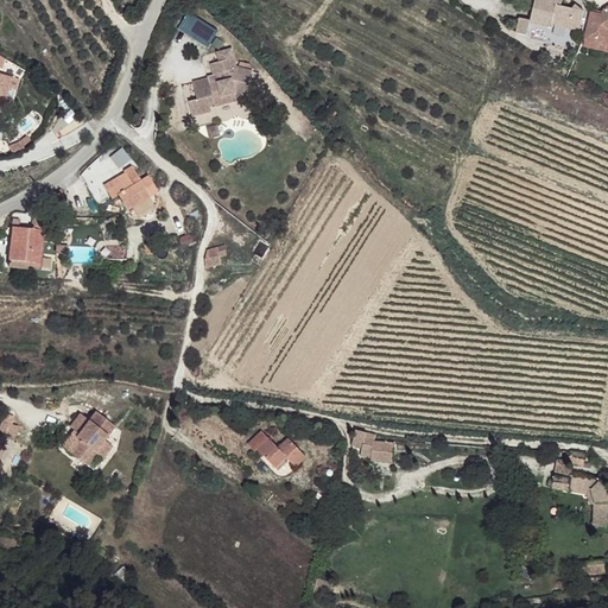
[(548,0),(531,0),(527,23),(550,27),(551,19),(581,24),(584,11),(575,2),(568,8),(548,4),(548,0)]
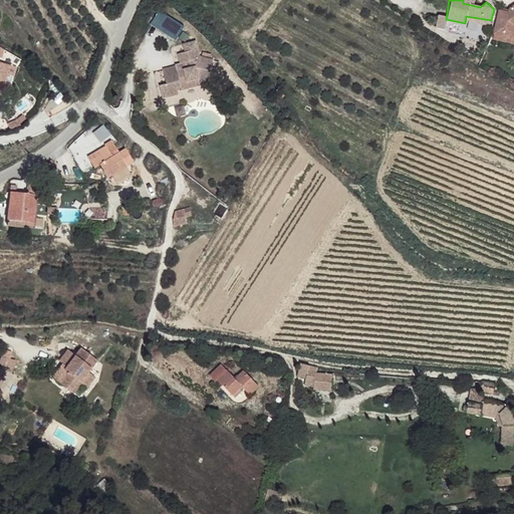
[(500,7),(494,29),(503,32),(505,27),(513,30),(513,28),(513,0),(513,1),(513,3),(513,7),(513,10),(500,7)]
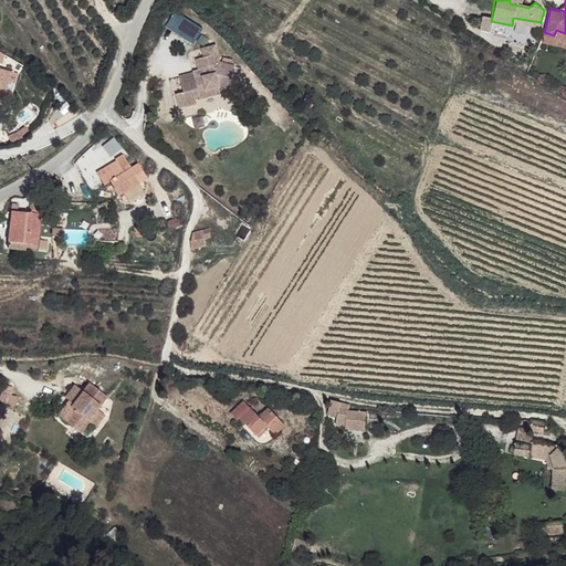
[(176,11),(166,25),(192,45),(202,31),(176,11)]
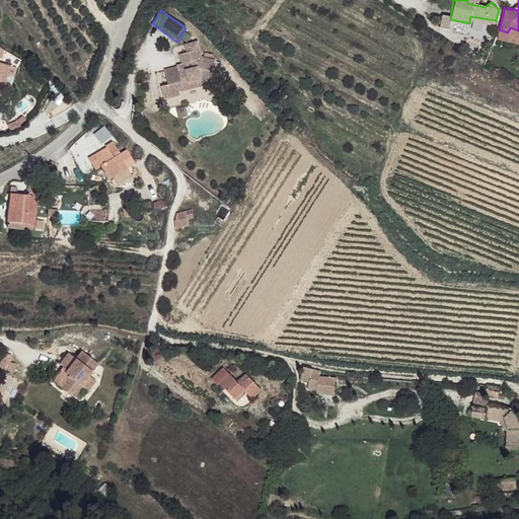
[(168,84),(161,86),(163,98),(180,95),(179,88),(183,87),(183,83),(200,80),(212,84),(216,64),(214,57),(206,54),(203,58),(199,43),(188,46),(190,53),(181,55),(183,65),(189,65),(190,69),(179,71),(177,66),(165,69),(167,77),(168,84)]
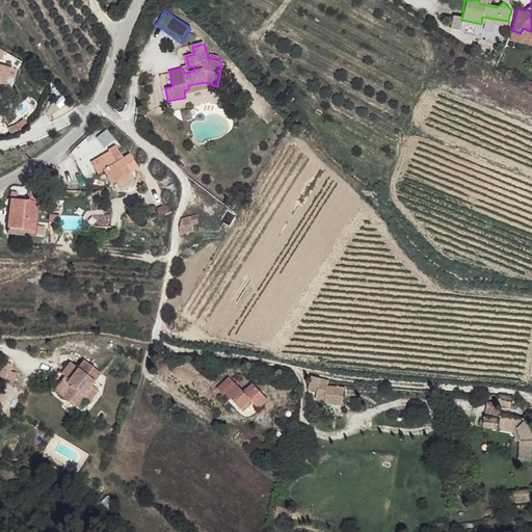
[(0,97),(1,91),(4,92),(9,64),(0,62),(0,97)]
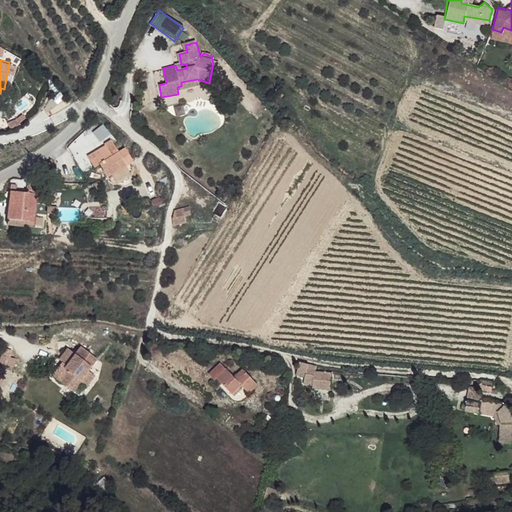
[(9,62),(4,89),(11,90),(15,63),(9,62)]
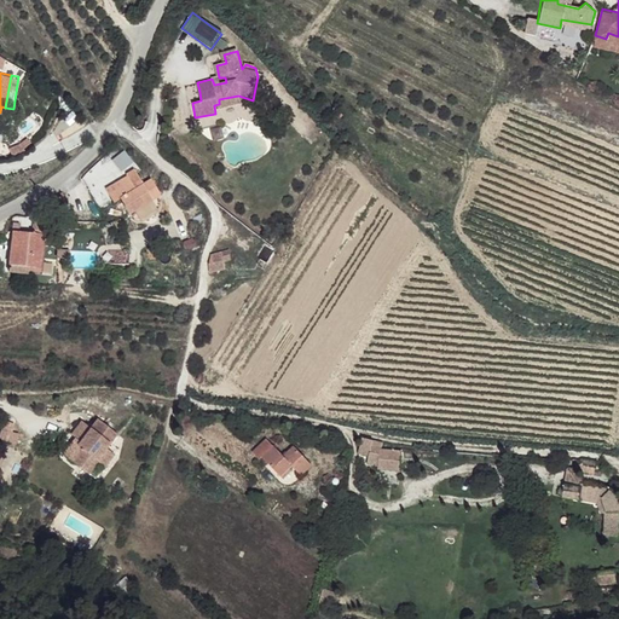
[(238,96),(219,99),(219,104),(220,106),(238,104),(238,96)]
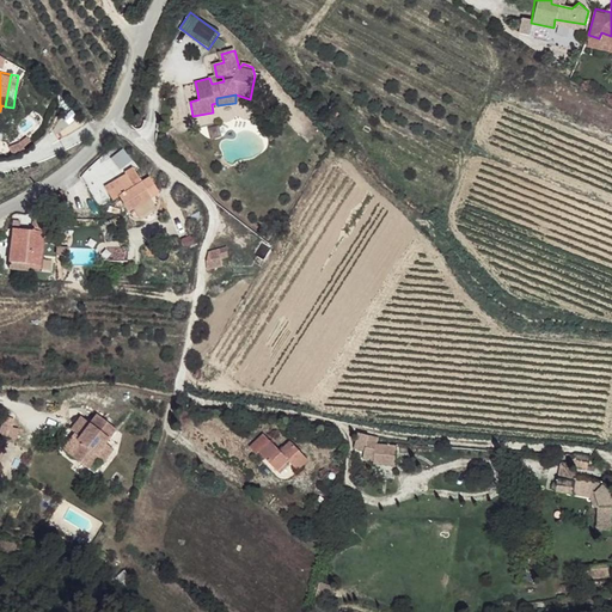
[(264,99),(255,102),(258,118),(269,115),(265,102),(264,99)]
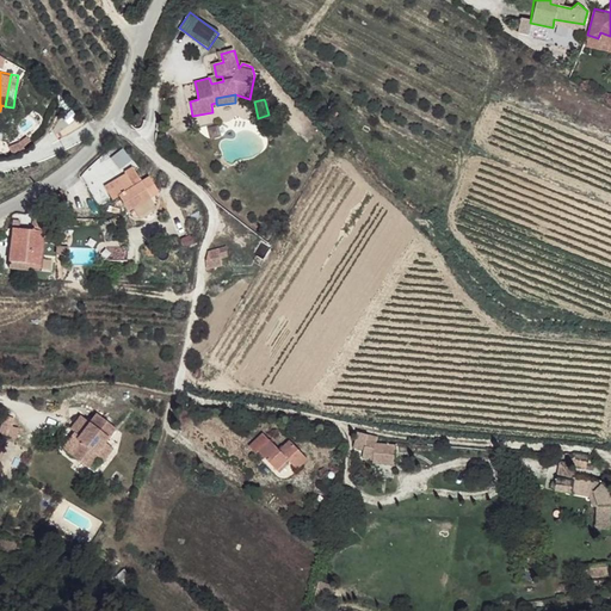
[(272,99),(265,102),(269,115),(276,113),(272,99)]
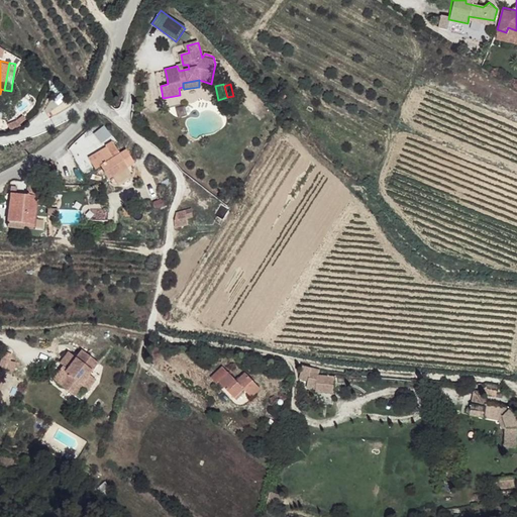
[(108,137),(101,141),(105,147),(106,150),(113,146),(108,137)]
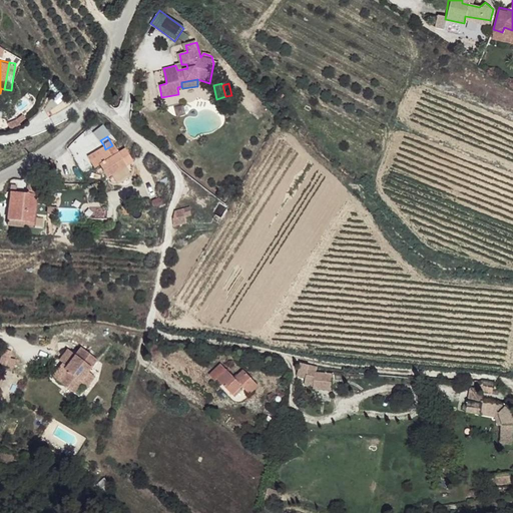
[(105,149),(104,146),(88,156),(96,168),(100,165),(107,177),(133,161),(126,149),(118,153),(112,145),(105,149)]
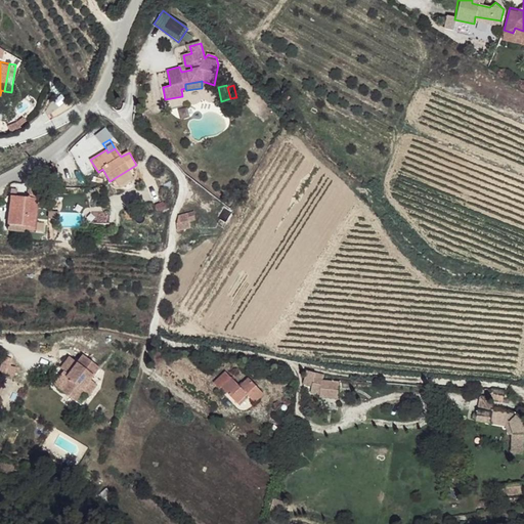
[(42,186),(28,185),(28,197),(36,198),(41,199),(42,186)]
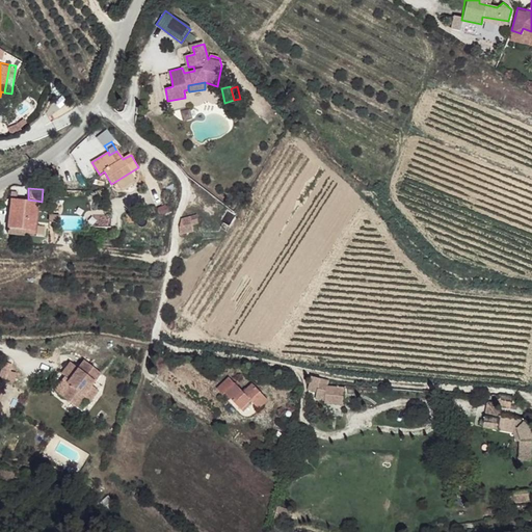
[(28,200),(11,198),(9,228),(34,231),(36,201),(28,200)]
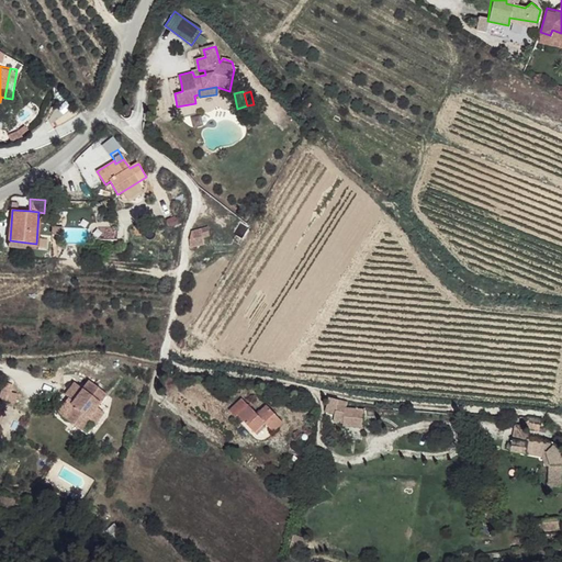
[(208,228),(192,231),(190,238),(191,247),(202,245),(202,237),(208,236),(208,228)]
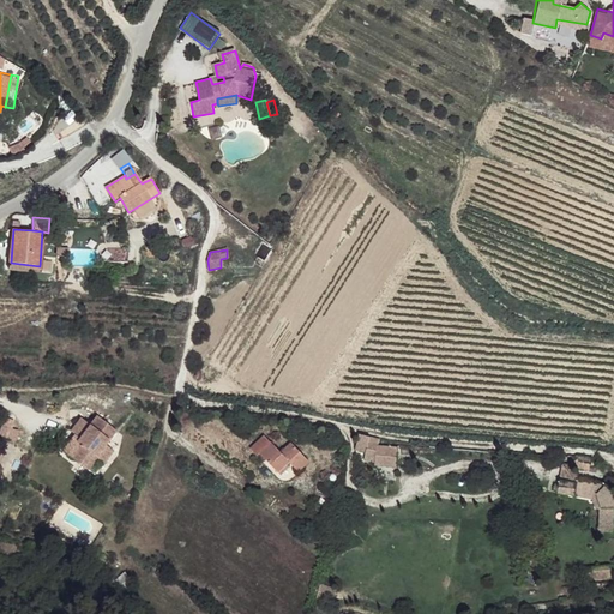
[(131,252),(112,251),(112,260),(130,260),(131,252)]
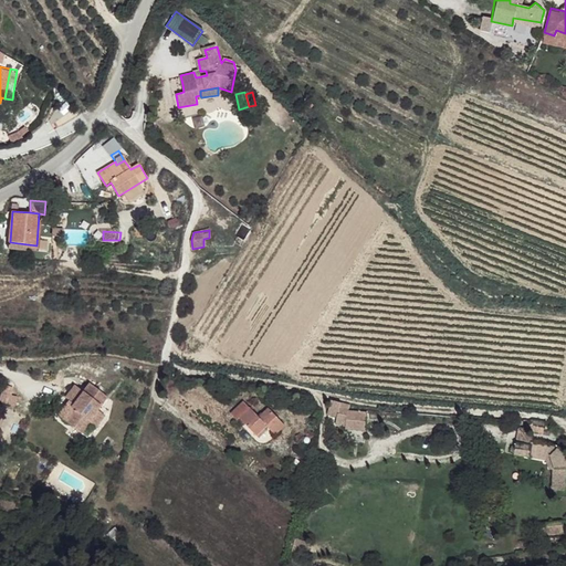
[(71,400),(59,416),(79,431),(87,420),(97,428),(105,417),(98,411),(109,398),(93,385),(87,391),(76,406),(72,402),(71,400)]
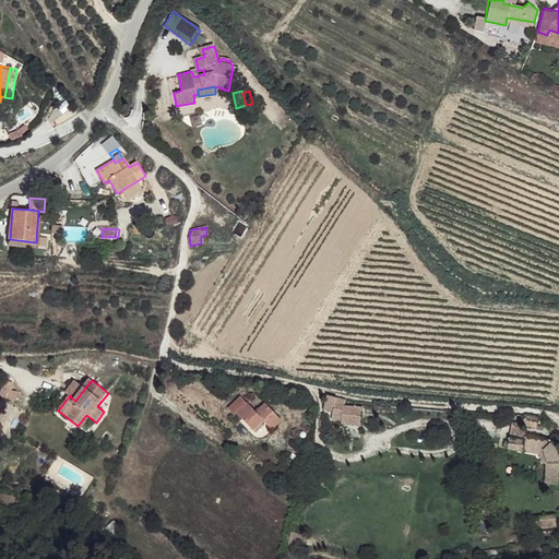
[(12,389),(4,387),(2,396),(9,399),(12,389)]
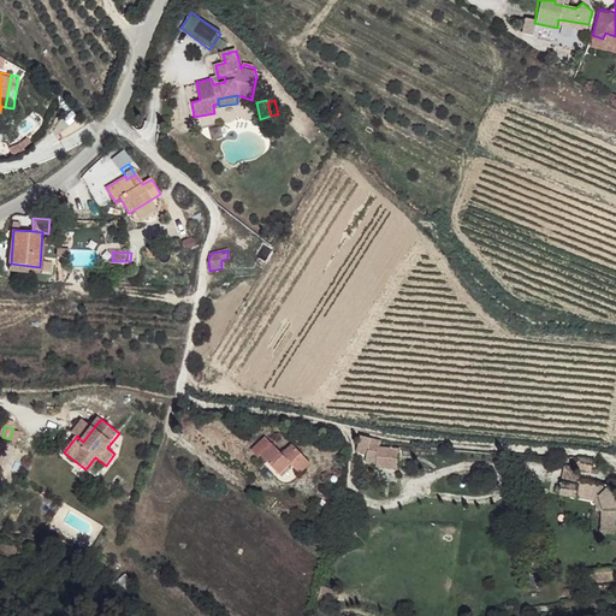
[(371,452),(372,439),(361,437),(357,451),(369,454),(371,452)]
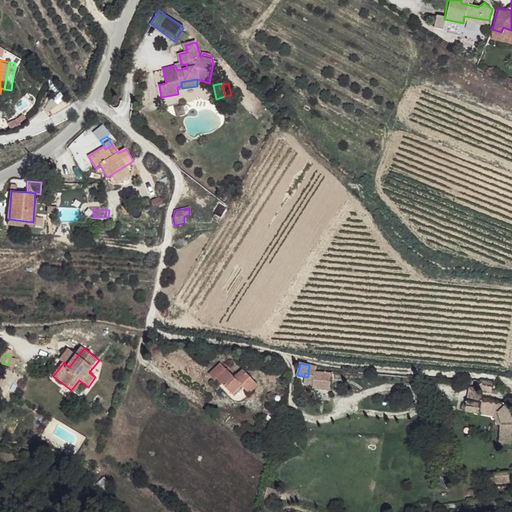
[(333,386),(333,370),(316,371),(317,367),(309,365),(308,376),(314,377),(315,384),(315,387),(333,386)]
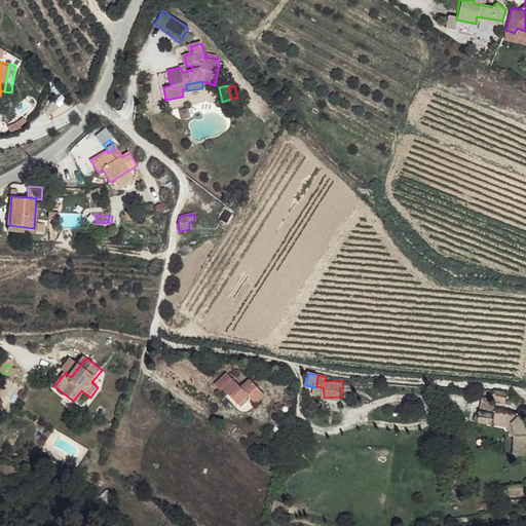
[(234,385),(227,379),(216,390),(222,397),(225,395),(234,385)]
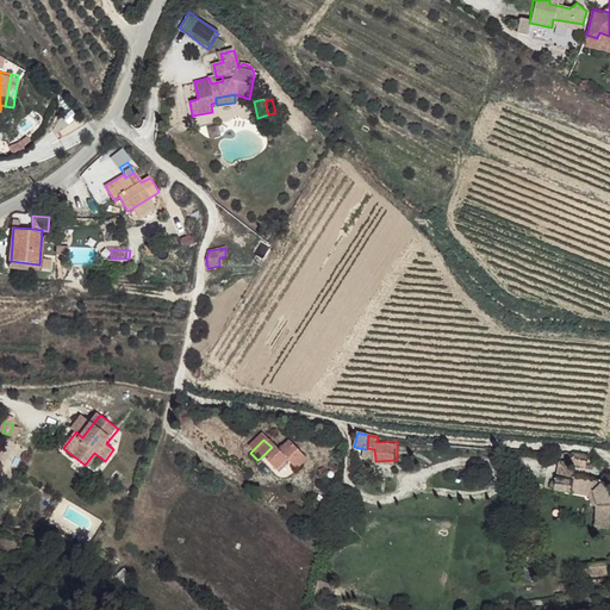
[(310,462),(291,446),(284,453),(286,455),(284,458),(281,455),(272,447),(261,458),(280,475),(290,465),(299,473),(310,462)]
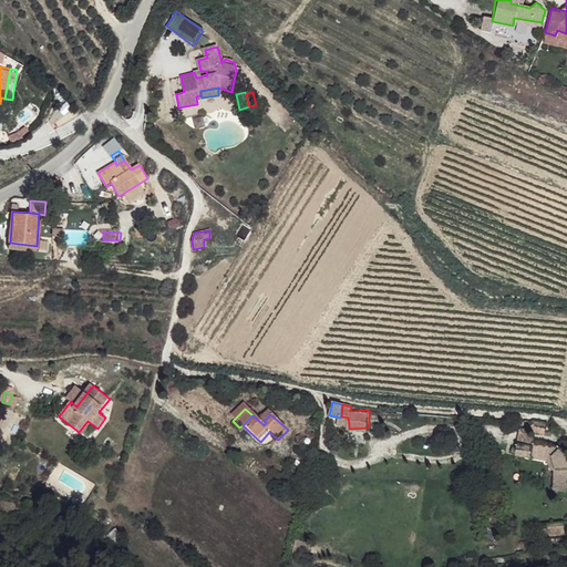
[(349,425),(348,418),(341,416),(340,418),(339,425),(349,425)]
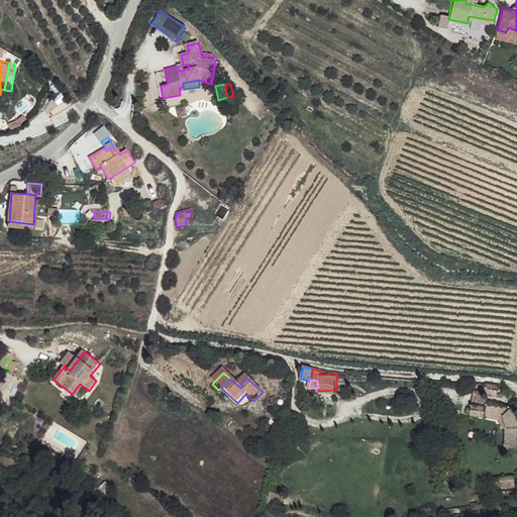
[(80,384),(72,394),(81,401),(89,391),(80,384)]
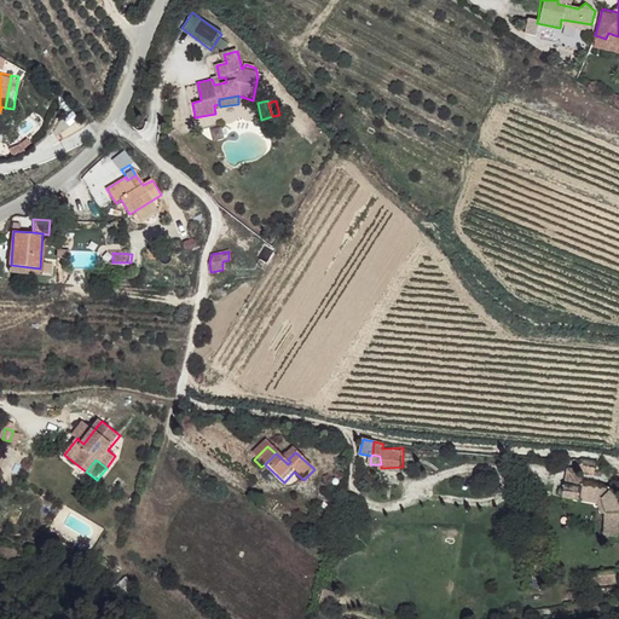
[(596,468),(597,464),(580,462),(578,472),(595,475),(596,468)]
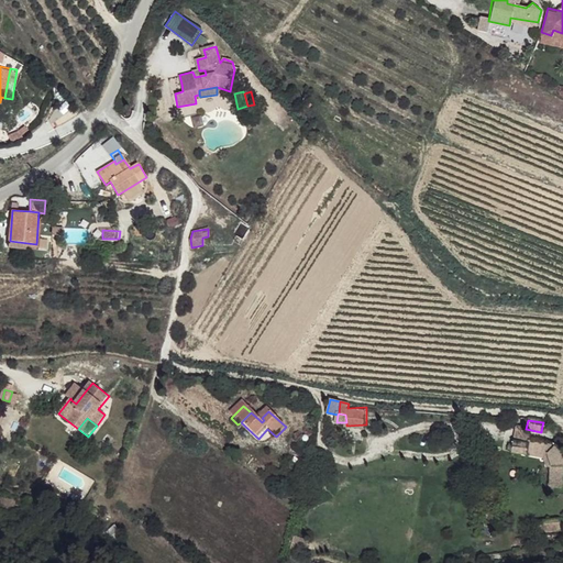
[(521,439),(523,428),(516,426),(514,438),(521,439)]
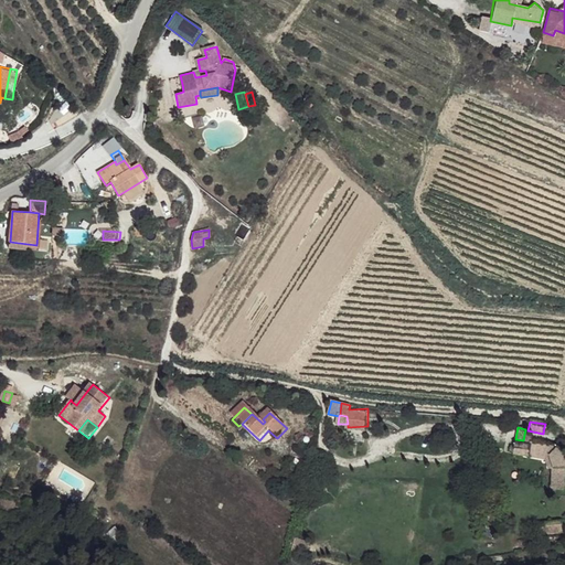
[(564,452),(561,448),(532,444),(531,448),(516,446),(515,456),(547,462),(550,471),(554,471),(554,488),(551,488),(551,499),(564,497),(564,452)]
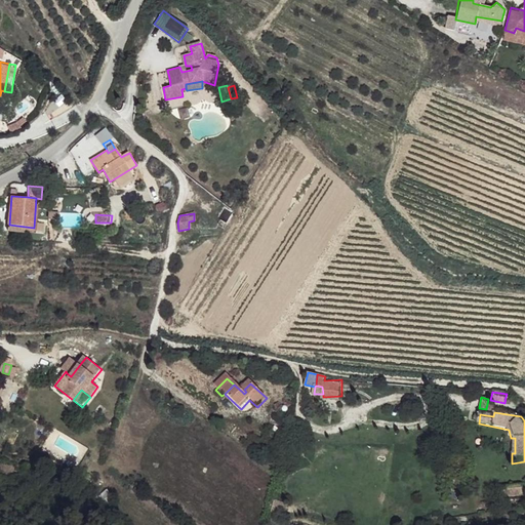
[(523,494),(521,486),(502,490),(505,498),(523,494)]
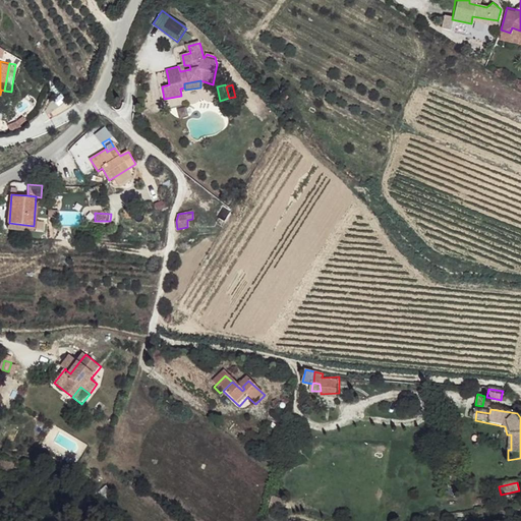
[(113,495),(106,488),(100,495),(106,502),(113,495)]
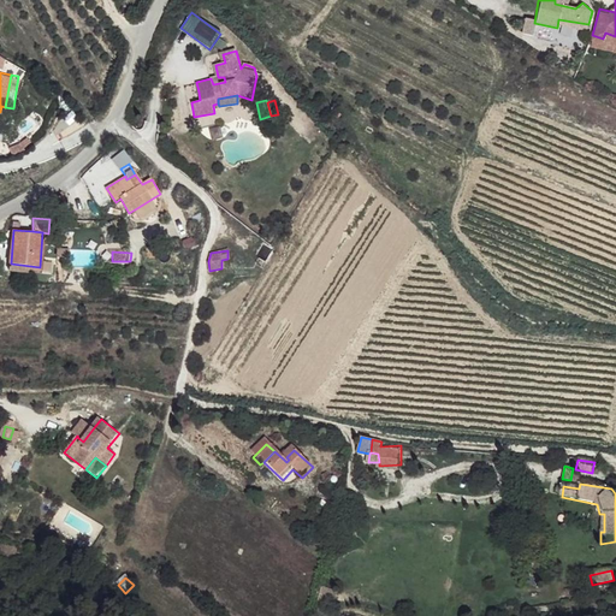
[(338,591),(323,587),(319,602),(333,606),(338,591)]
